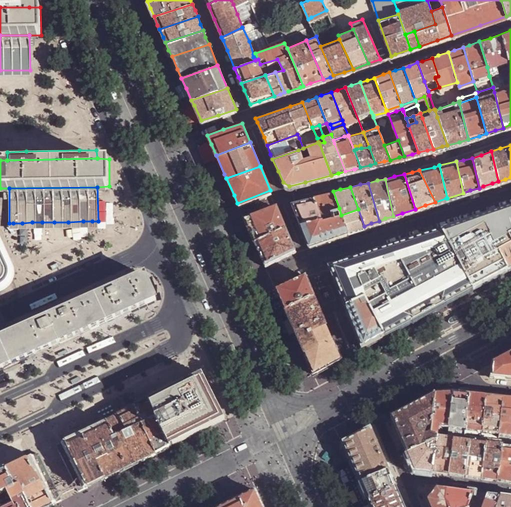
[(322,193),(313,196),(320,216),(339,208),(333,191),(322,193)]
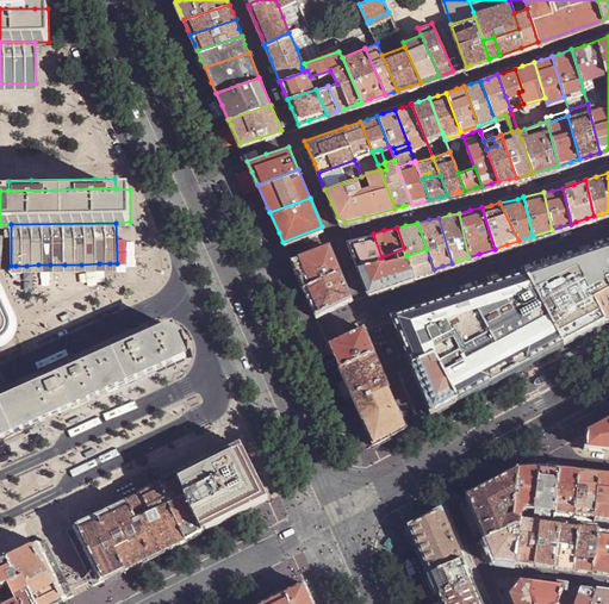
[(359,237),(347,240),(358,267),(381,257),(373,234),(359,237)]
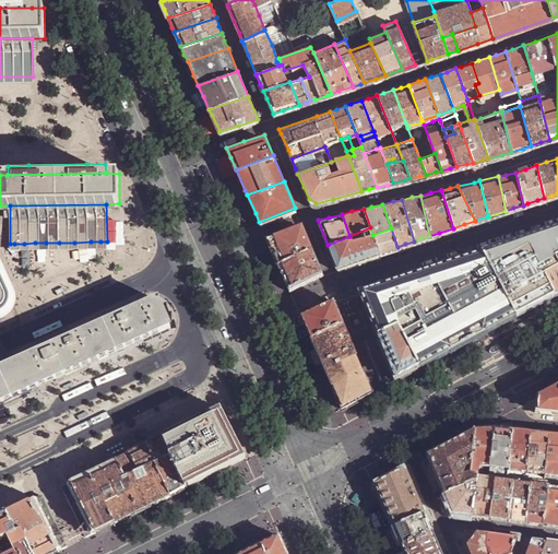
[(514,311),(554,291),(557,287),(557,224),(557,223),(523,234),(482,248),(488,261),(514,311)]
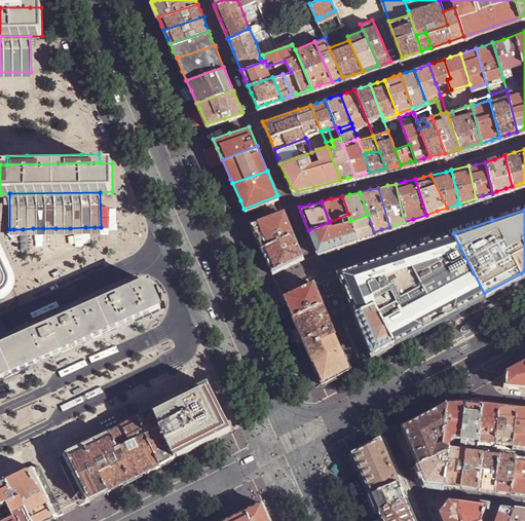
[(265,218),(251,223),(256,235),(261,246),(293,232),(289,221),(284,211),(265,218)]
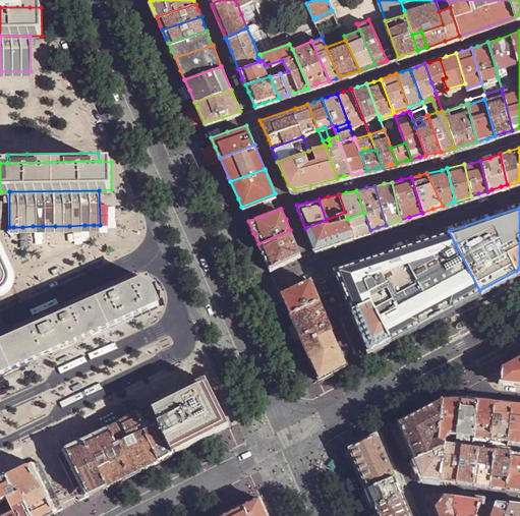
[(305,228),(313,248),(336,241),(353,235),(347,219),(345,212),(326,220),(305,228)]
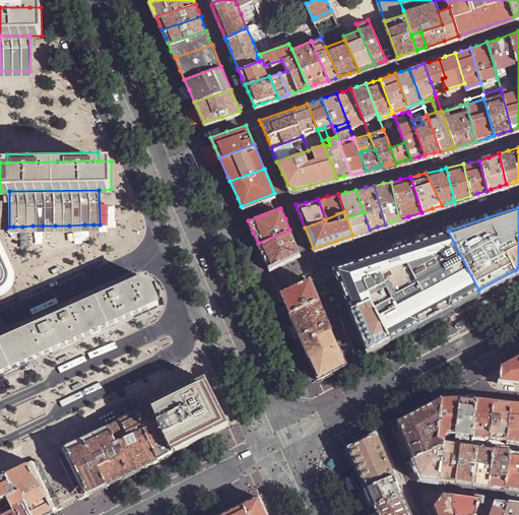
[(364,212),(346,218),(352,235),(363,232),(370,230),(364,212)]
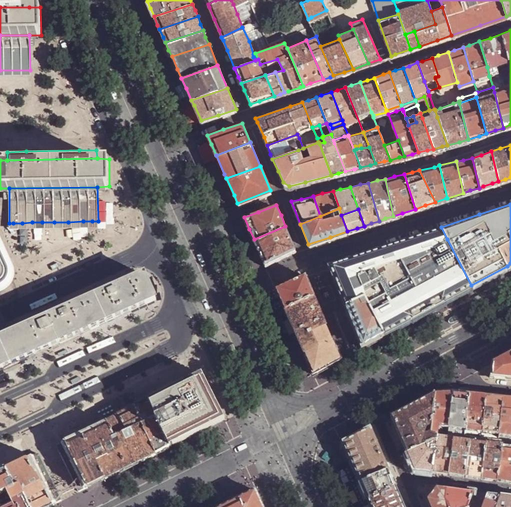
[(259,251),(264,263),(279,256),(295,248),(290,237),(285,226),(254,239),(259,251)]
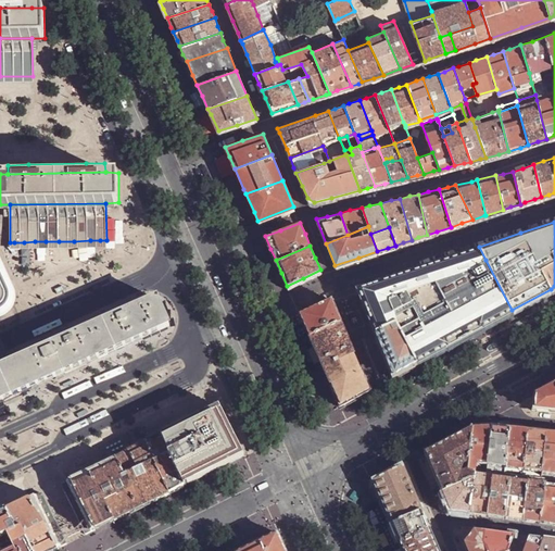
[(479,247),(356,287),(371,322),(375,330),(395,322),(416,361),(423,358),(438,349),(450,342),(466,334),(504,314),(512,310),(486,260),(479,247)]
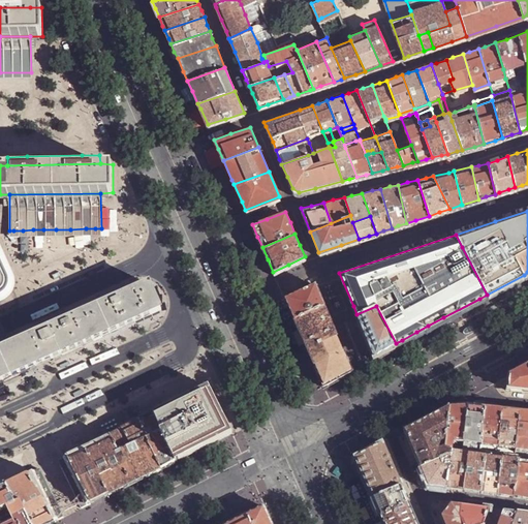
[(161,305),(150,279),(132,287),(117,294),(96,304),(72,314),(55,322),(21,337),(11,341),(0,346),(0,377),(11,372),(19,369),(32,363),(161,305)]
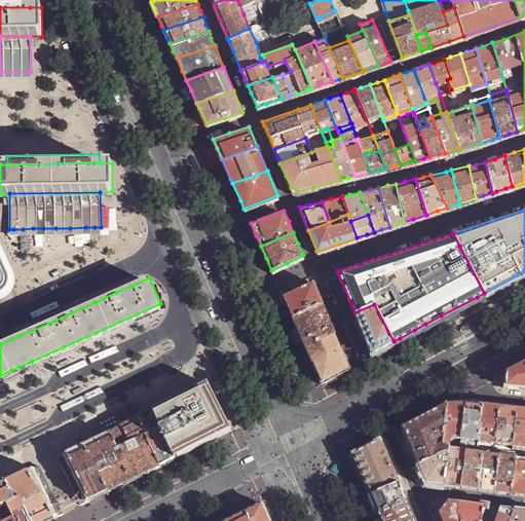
[(313,280),(283,294),(289,309),(292,314),(323,301),(315,285),(313,280)]
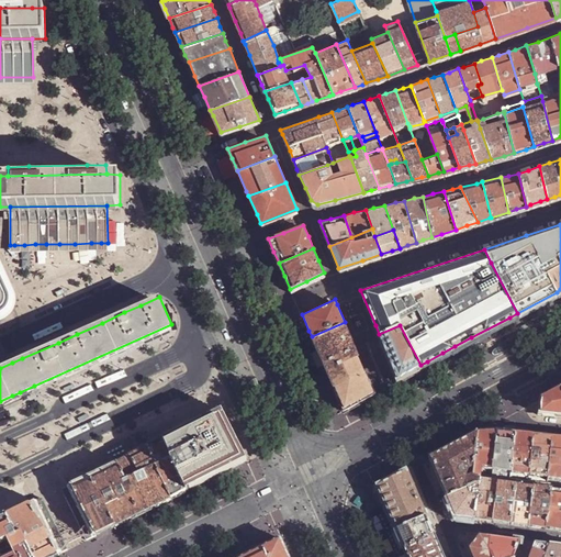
[(317,349),(323,361),(354,346),(348,331),(345,322),(312,336),(317,349)]
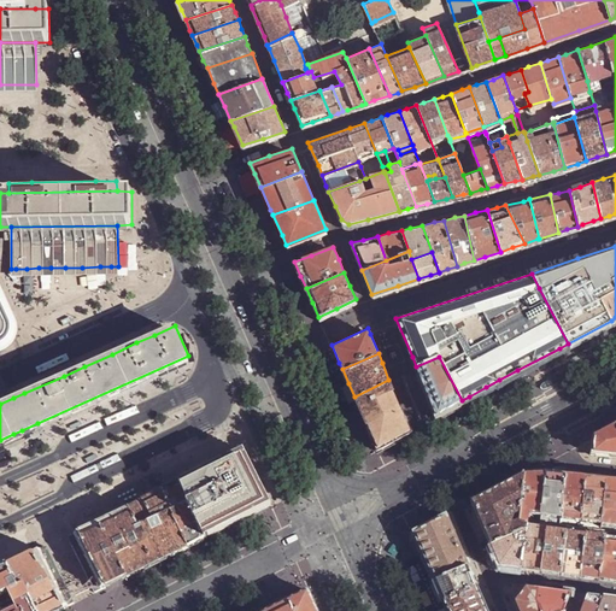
[(446,409),(462,400),(439,357),(416,366),(429,399),(435,415),(446,409)]
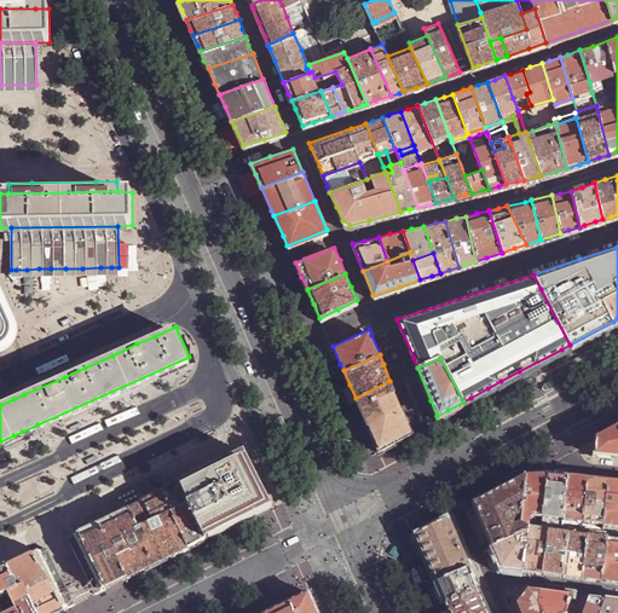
[(390,381),(356,398),(362,410),(369,427),(377,447),(410,429),(397,395),(390,381)]
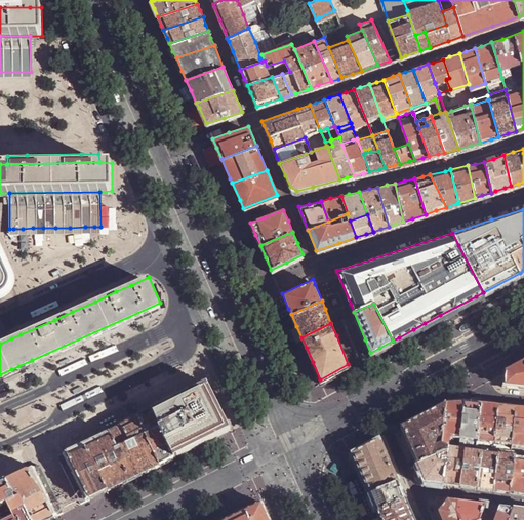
[(523,356),(504,367),(502,383),(520,384),(523,384),(523,356)]
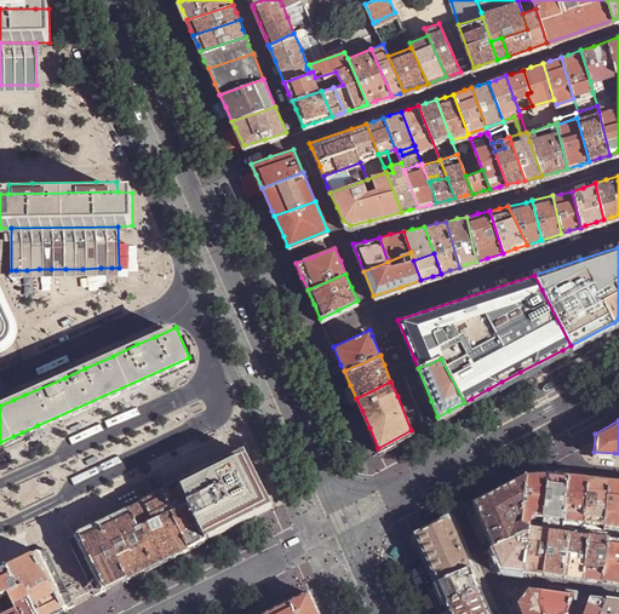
[(256,510),(270,503),(247,448),(245,445),(179,478),(188,499),(187,500),(205,535),(215,531),(256,510)]
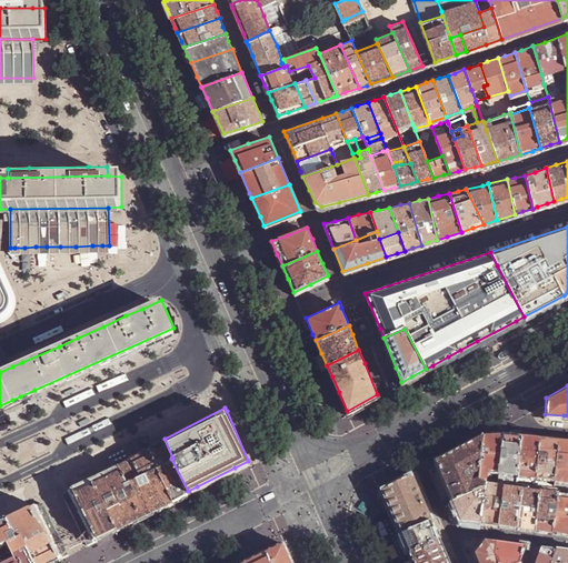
[(451,498),(484,484),(484,481),(476,480),(478,468),(482,432),(457,446),(435,458),(451,498)]
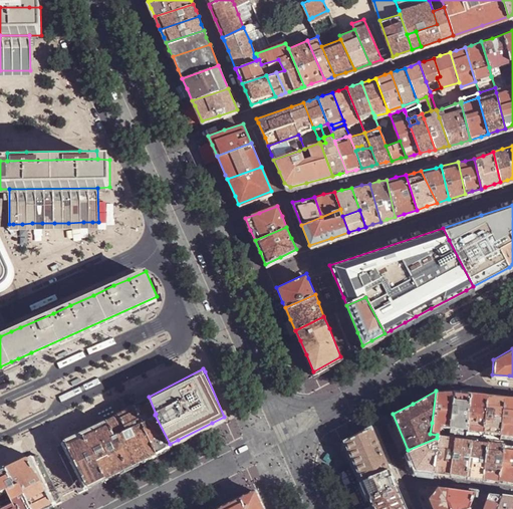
[(444,391),(436,391),(432,423),(439,424),(449,425),(453,391),(444,391)]
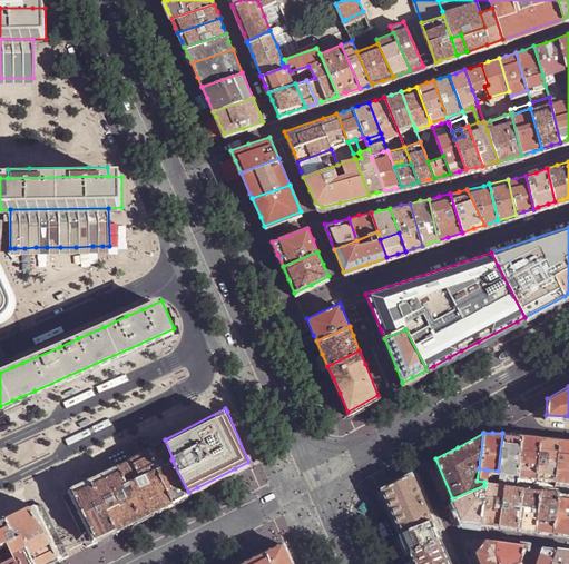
[(511,433),(502,433),(498,471),(516,473),(521,434),(511,433)]
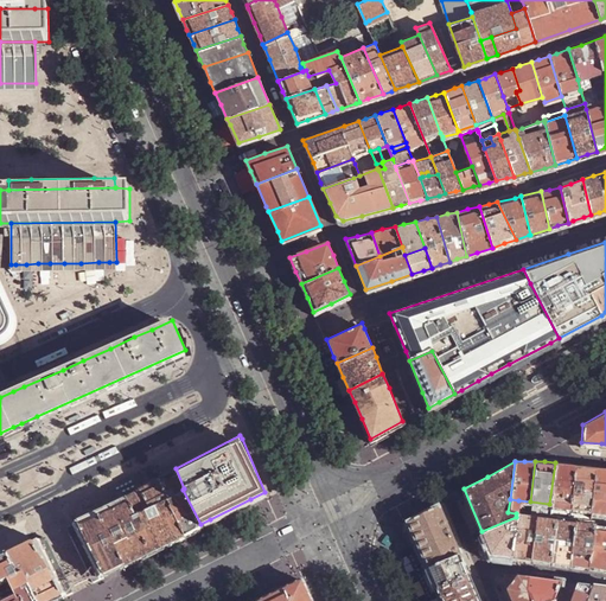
[(563,464),(555,462),(549,504),(569,506),(575,465),(563,464)]
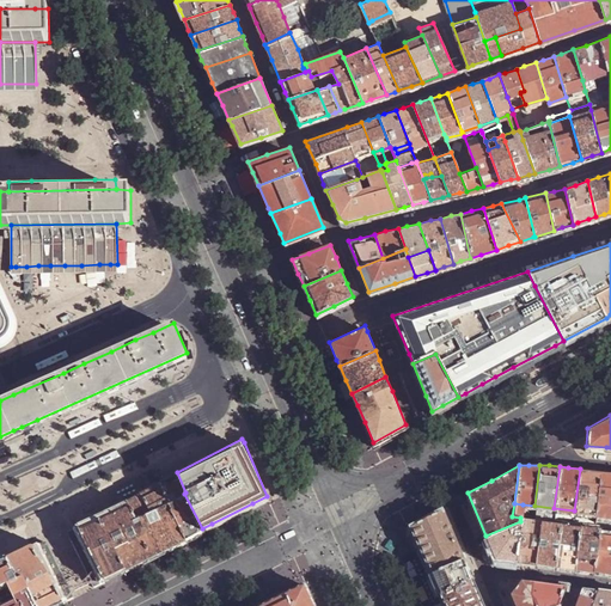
[(587,470),(580,469),(574,510),(594,513),(600,471),(587,470)]
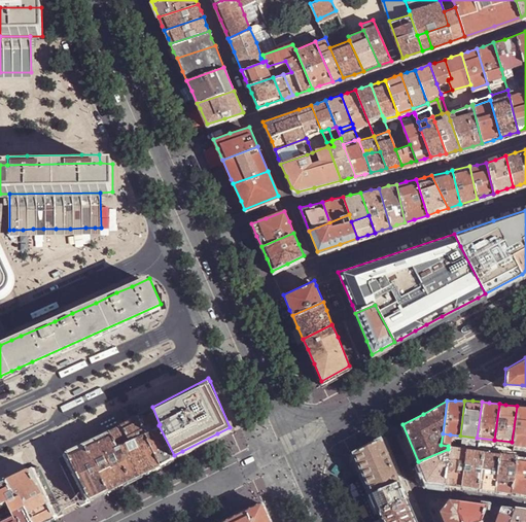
[(525,406),(523,406),(517,406),(512,442),(525,444),(525,406)]
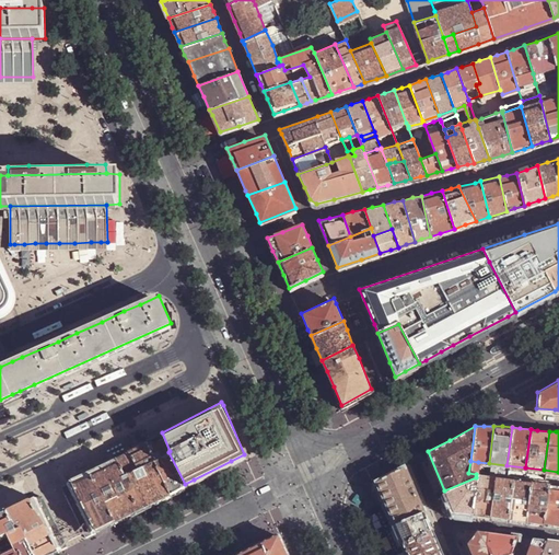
[(147,441),(154,459),(152,460),(169,492),(176,488),(185,484),(169,452),(170,451),(162,432),(153,437),(147,441)]
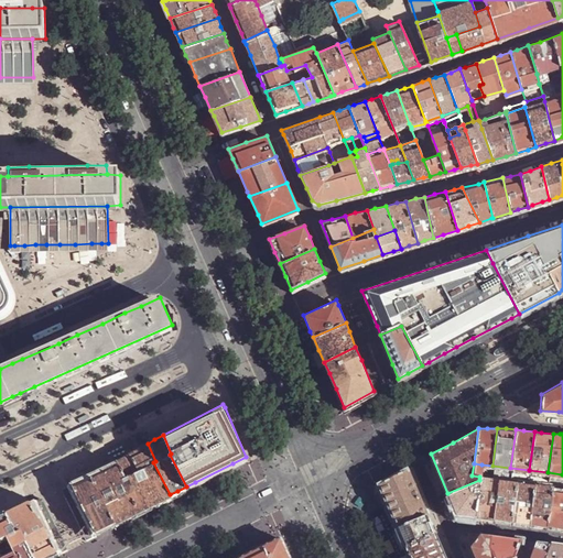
[(130,452),(138,470),(153,462),(155,461),(148,444),(139,448),(130,452)]
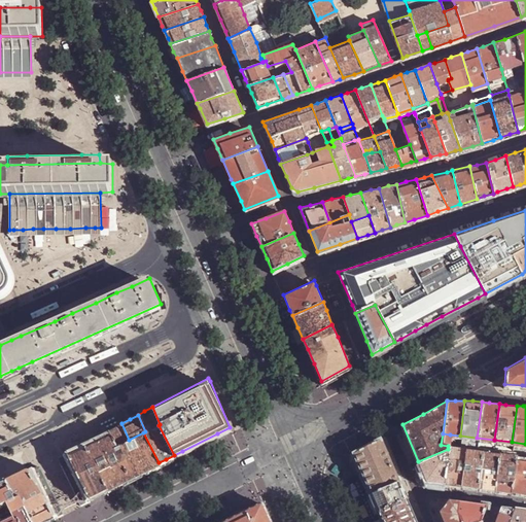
[(113,427),(109,429),(116,446),(124,443),(129,440),(121,423),(113,427)]
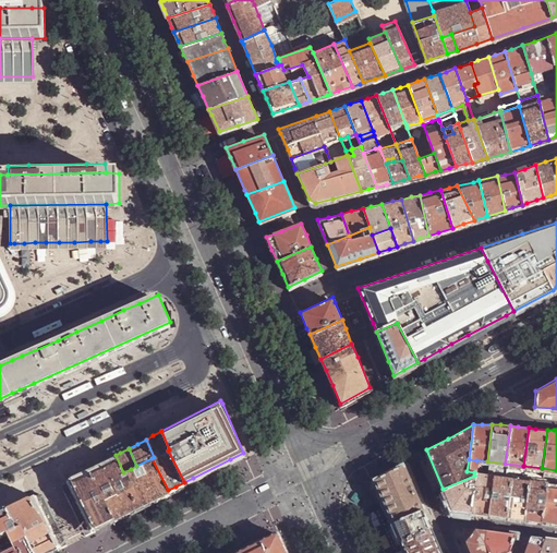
[(104,460),(88,468),(97,485),(98,484),(112,478),(123,472),(116,455),(104,460)]
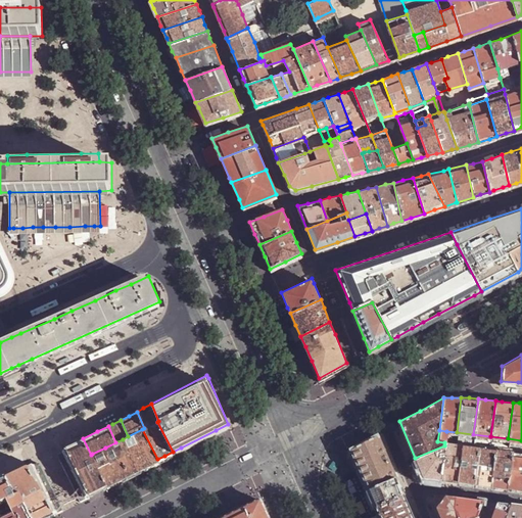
[(123,439),(138,469),(143,467),(155,461),(157,459),(142,429),(128,436),(123,439)]
